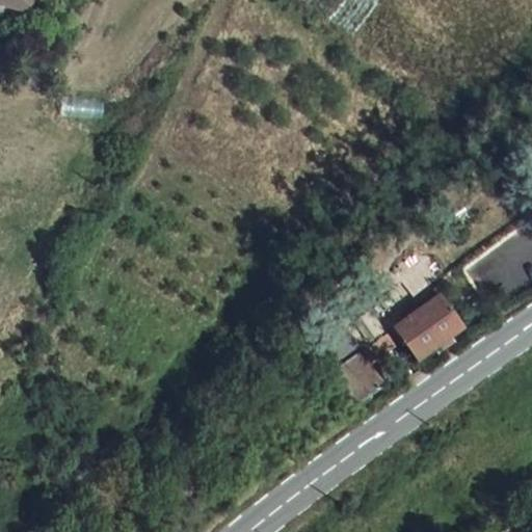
[(0,0),(0,3),(26,10),(28,0),(0,0)]
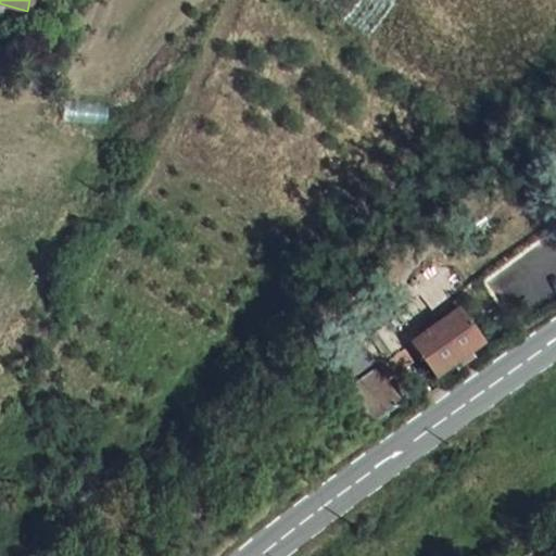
[(64,100),(63,121),(108,123),(109,102),(64,100)]
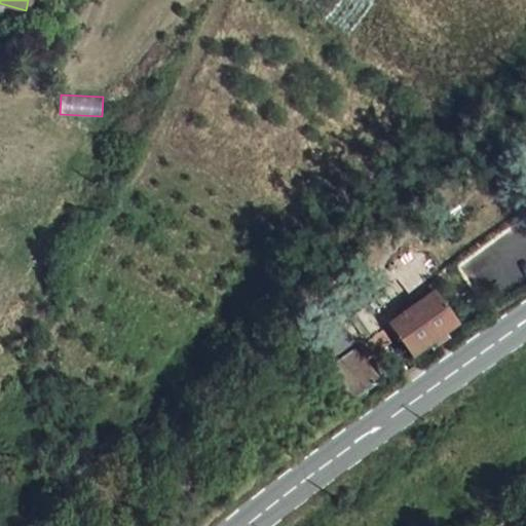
[(436,292),(388,322),(398,334),(411,351),(457,321),(436,292)]
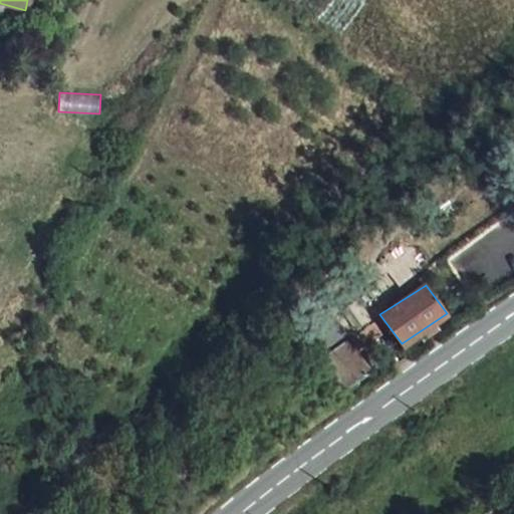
[(379,314),(341,339),(352,350),(389,326),(379,314)]
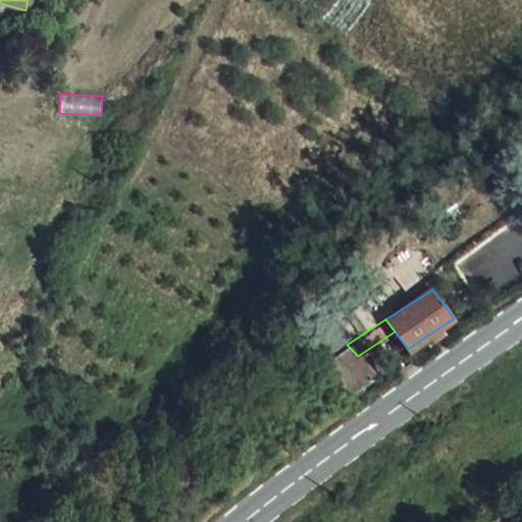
[(347,345),(322,362),(350,390),(376,374),(358,356),(347,345)]
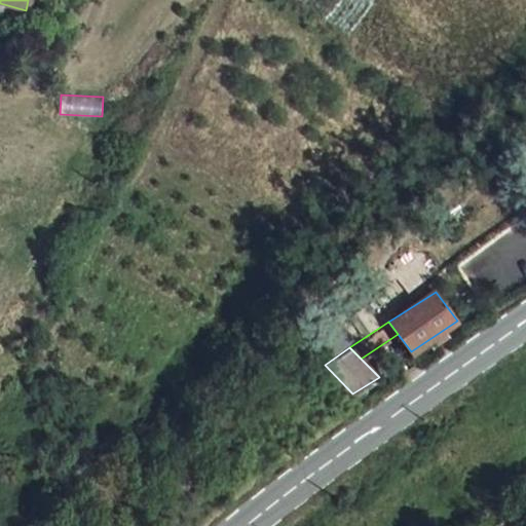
All buildings are outlined.
